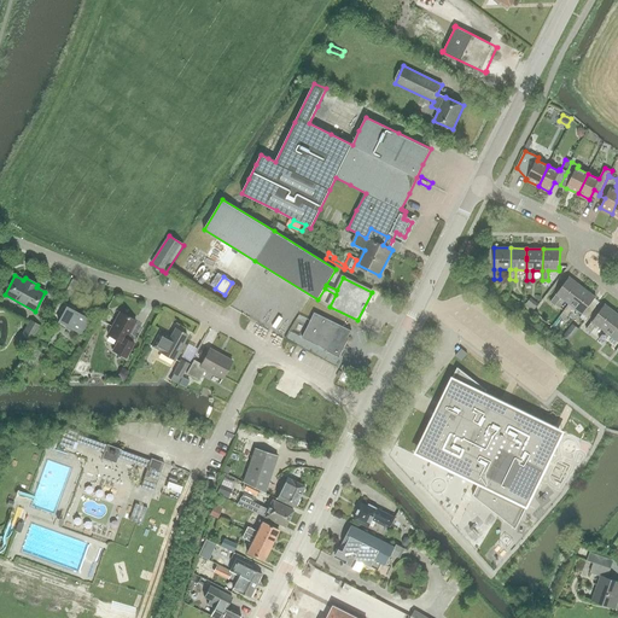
[(570,304),(583,287),(570,277),(557,295),(551,302),(555,305),(561,298),(569,304),(570,304)]
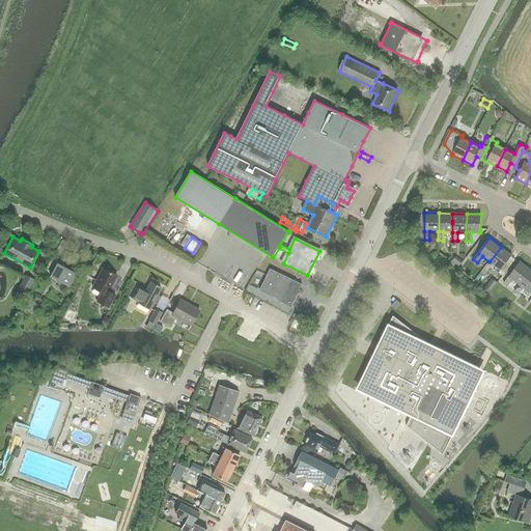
[(511,255),(501,247),(490,261),(488,261),(483,268),(484,269),(487,271),(493,264),(501,270),(503,267),(510,257),(511,255)]
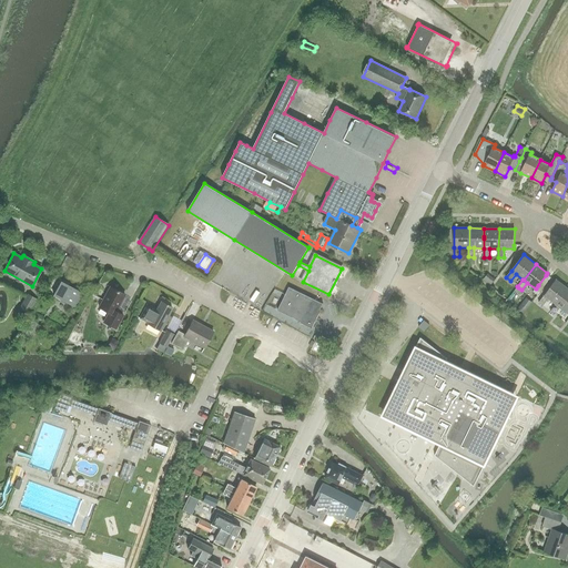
[(496,280),(488,274),(483,281),(490,286),(496,280)]
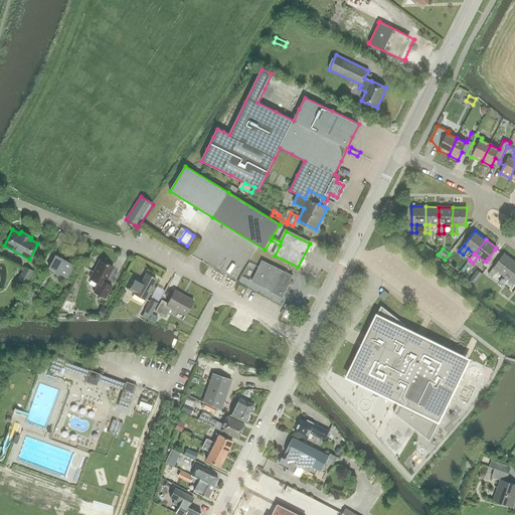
[(55,255),(49,252),(42,265),(48,268),(47,270),(54,273),(55,272),(67,278),(70,272),(72,274),(75,269),(73,268),(74,266),(62,260),(63,258),(56,253),(55,255)]
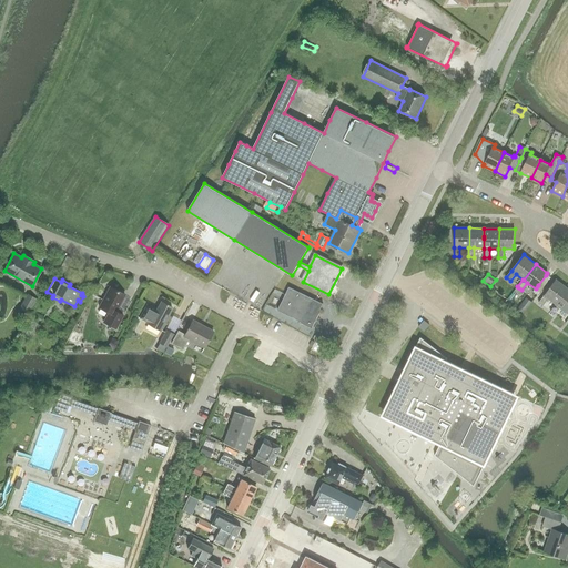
[(548,298),(556,304),(556,305),(567,288),(556,280),(545,295),(539,303),(544,306),(548,298)]
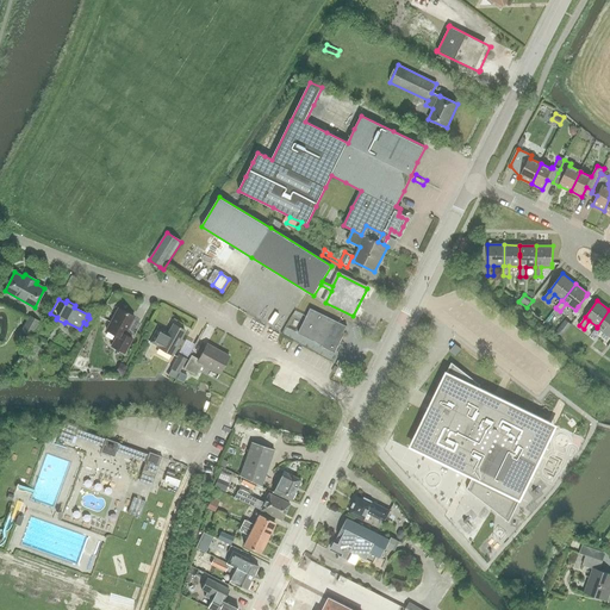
[(125,335),(134,317),(118,309),(106,330),(117,336),(112,346),(125,353),(134,338),(125,335)]
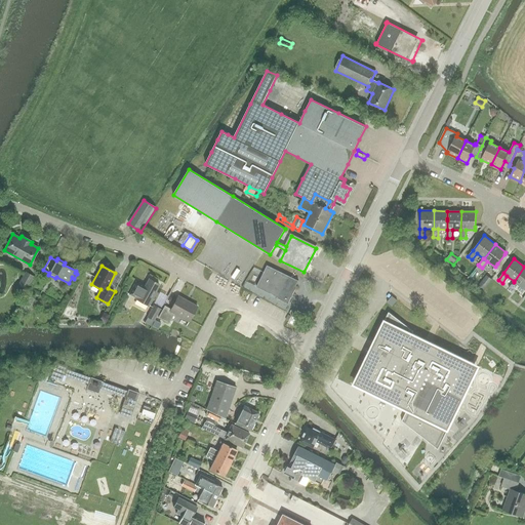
[(291,304),(298,287),(297,286),(300,281),(270,266),(259,287),(281,297),(280,298),(291,304)]
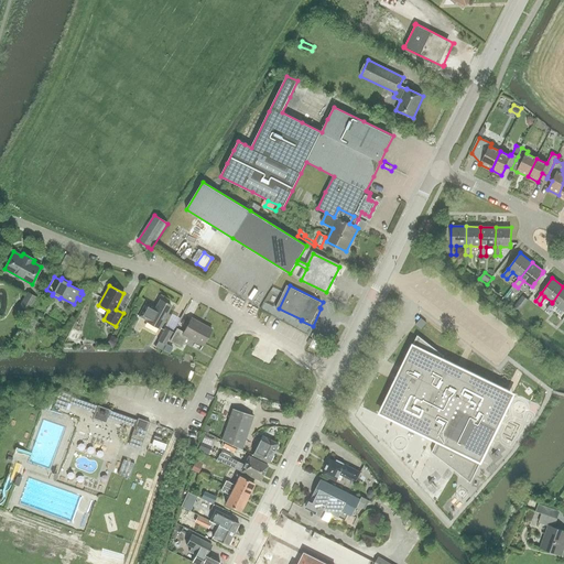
[(563,286),(552,303),(552,302),(546,310),(551,313),(556,305),(563,311),(563,286)]
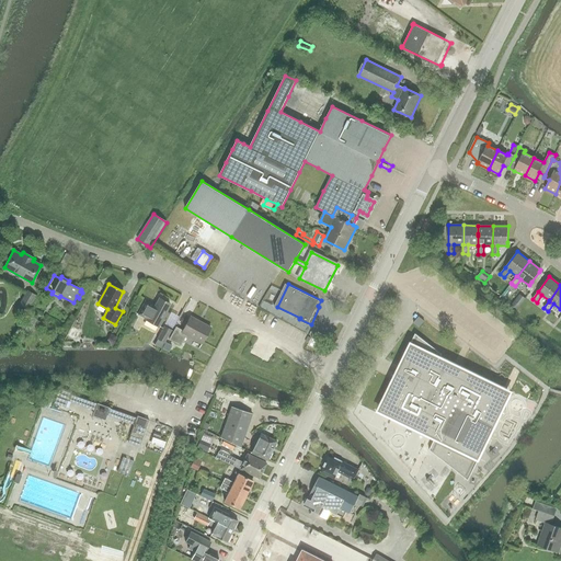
[(36,296),(26,292),(20,305),(29,310),(36,296)]
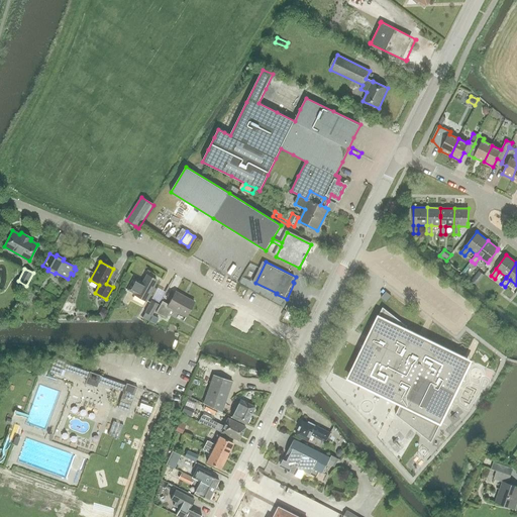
[(485,276),(480,272),(472,282),(477,286),(485,276)]
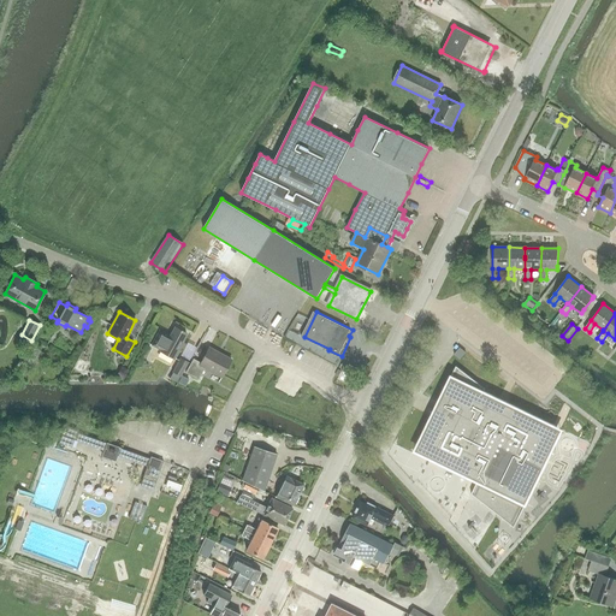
[(182,342),(187,333),(175,327),(170,336),(160,331),(152,345),(160,350),(160,351),(175,360),(183,343),(182,342)]
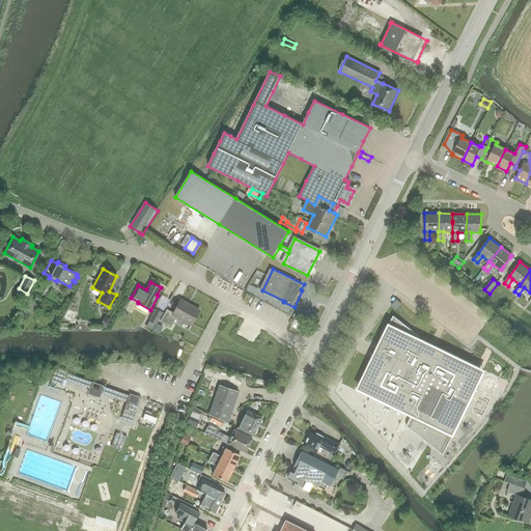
[(397,299),(392,306),(397,310),(402,304),(397,299)]
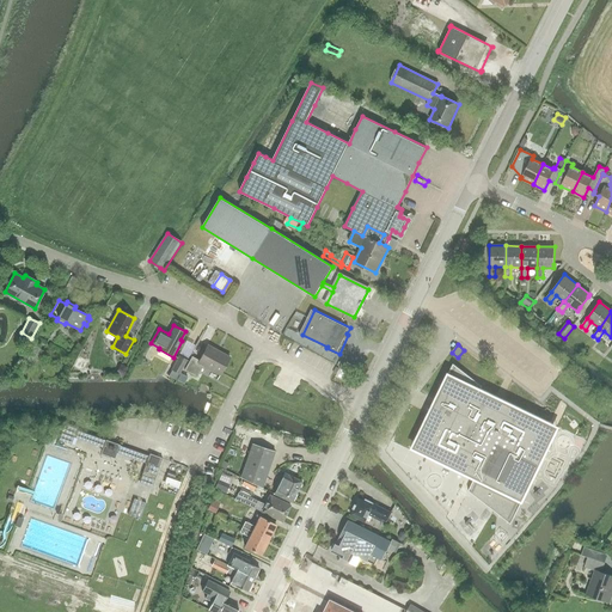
[(200,361),(193,356),(184,371),(197,377),(203,366),(220,374),(230,357),(208,346),(200,361)]
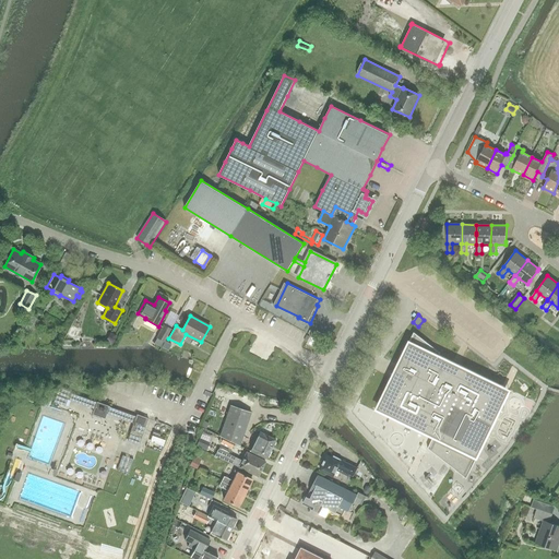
[(37,320),(32,317),(24,330),(31,333),(37,320)]
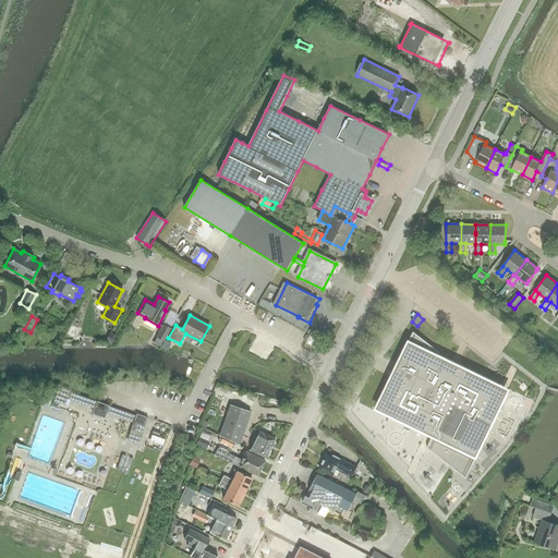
[(157,337),(164,341),(170,328),(164,325),(157,337)]
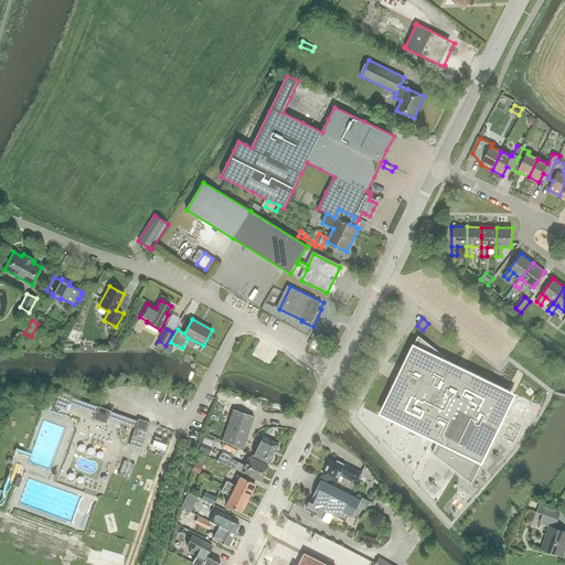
[(413,340),(376,412),(438,441),(433,452),(471,482),(497,428),(498,425),(513,390),(445,356),(418,334),(415,341),(413,340)]
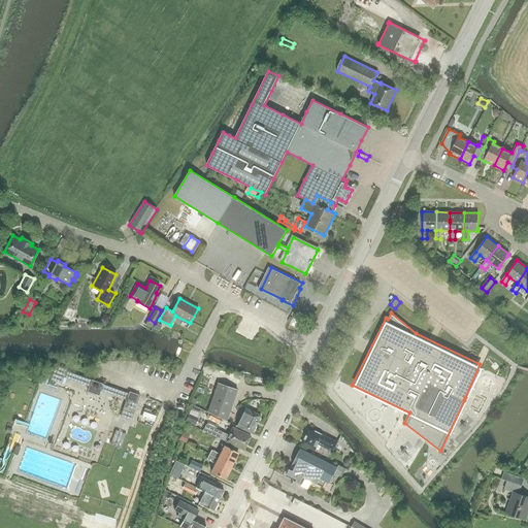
[(110,319),(104,316),(100,323),(106,326),(110,319)]
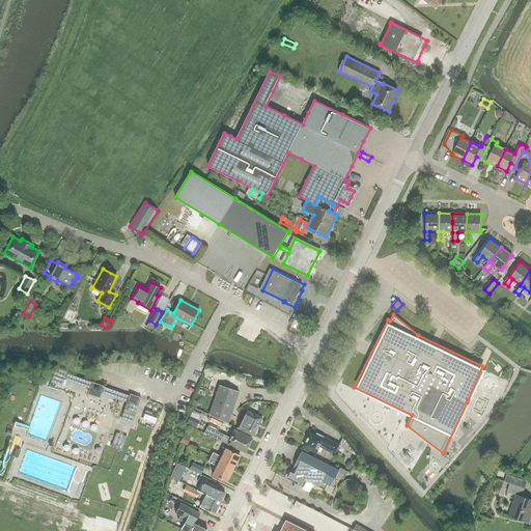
[(149,320),(146,327),(152,330),(156,325),(149,320)]
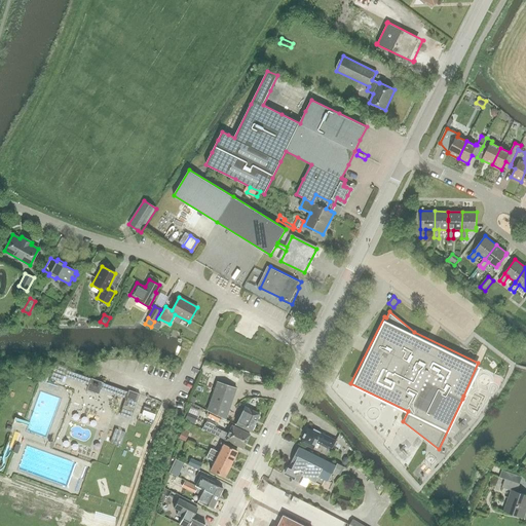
[(162,326),(156,322),(153,327),(159,331),(162,326)]
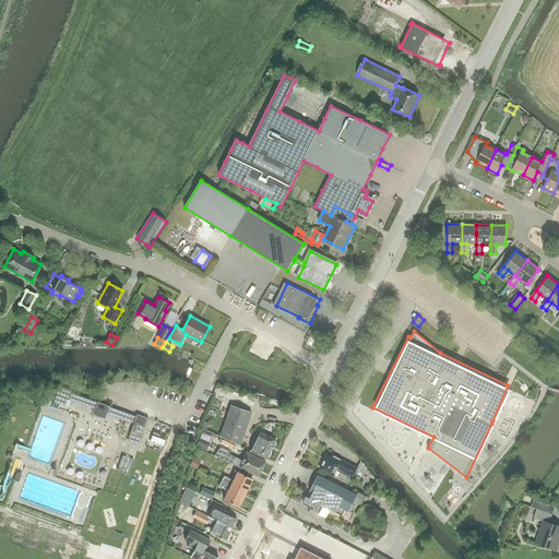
[(70,391),(59,387),(58,389),(52,405),(64,408),(67,400),(88,407),(87,409),(90,411),(91,408),(90,408),(92,404),(96,405),(97,403),(70,393),(70,391)]
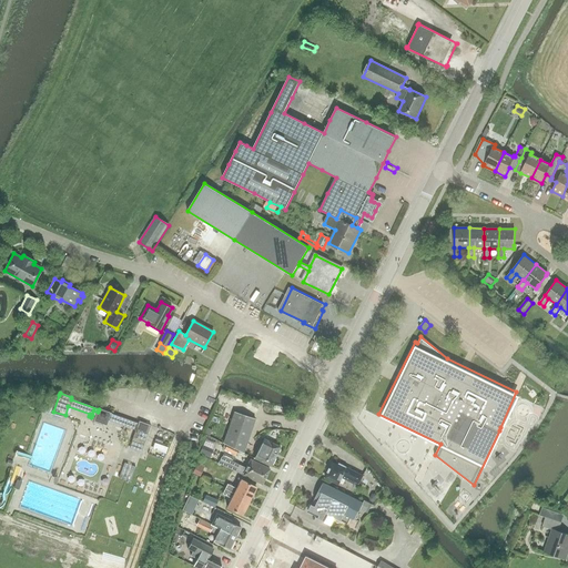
[(107,412),(99,409),(98,412),(94,419),(95,422),(102,424),(107,412)]
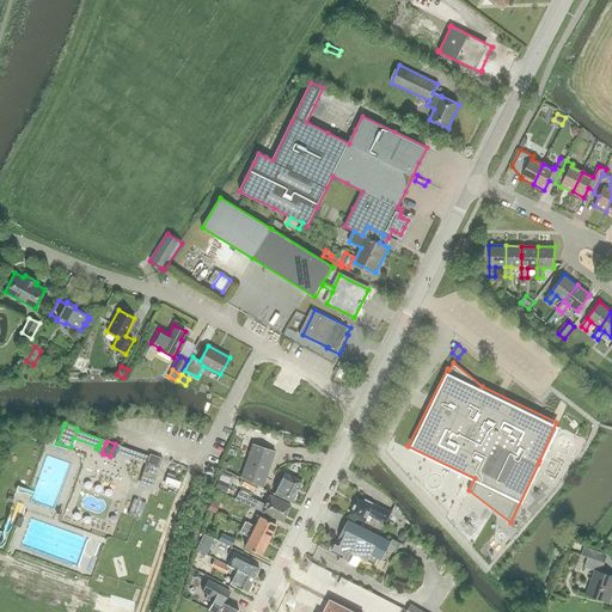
[(262,488),(275,451),(252,444),(240,477),(262,488)]
